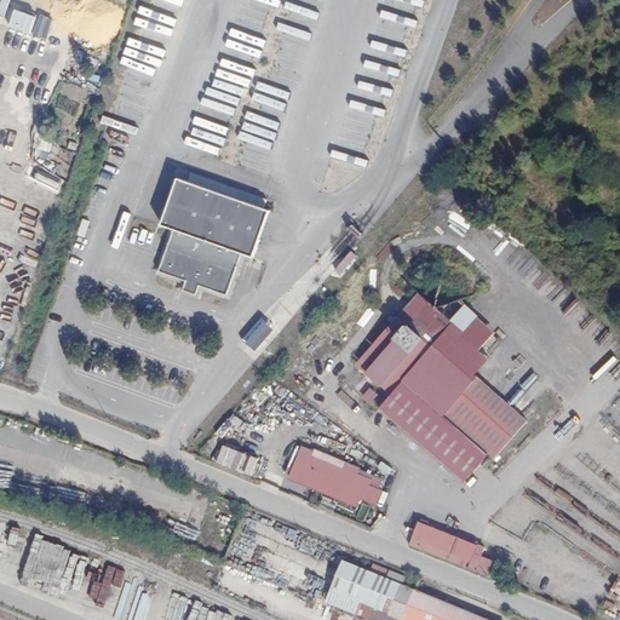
[(302,69),(317,10),(305,6),(306,0),(283,0),(268,61),(302,69)]
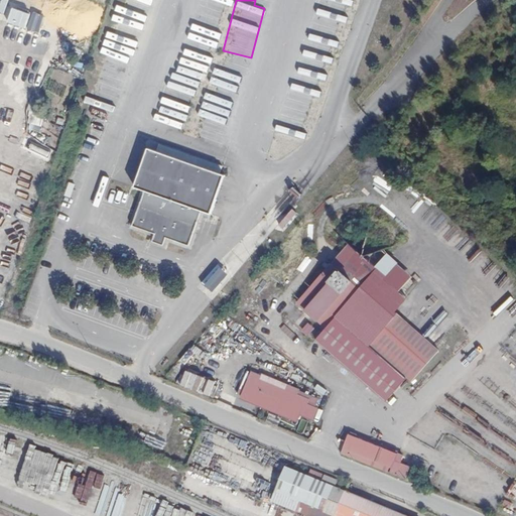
[(28,46),(30,38),(12,31),(9,39),(28,46)]
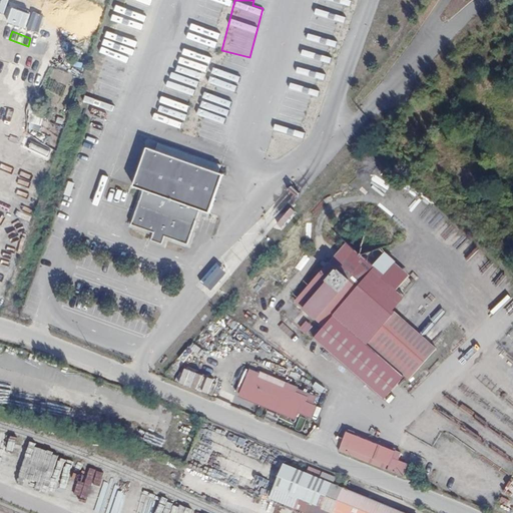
[(130,226),(153,233),(150,241),(162,245),(165,237),(188,245),(200,209),(210,212),(224,172),(145,146),(132,186),(142,189),(130,226)]
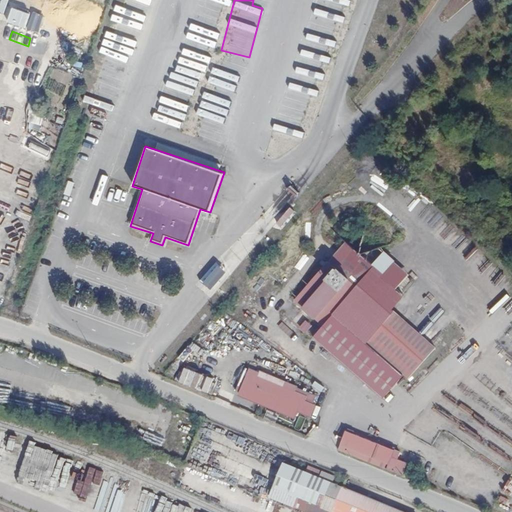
[(313,216),(320,205),(316,202),(308,213),(313,216)]
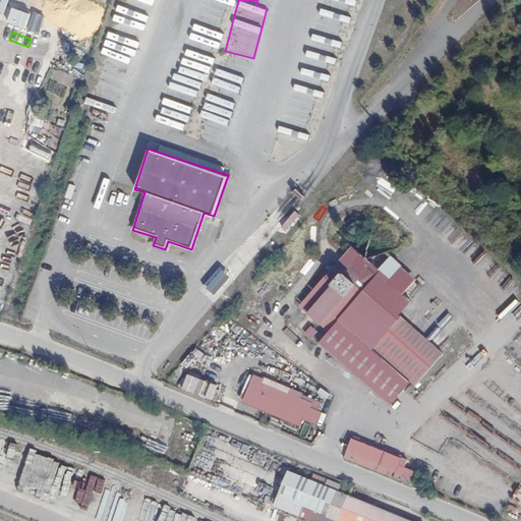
[(299,216),(295,212),(280,227),(285,231),(299,216)]
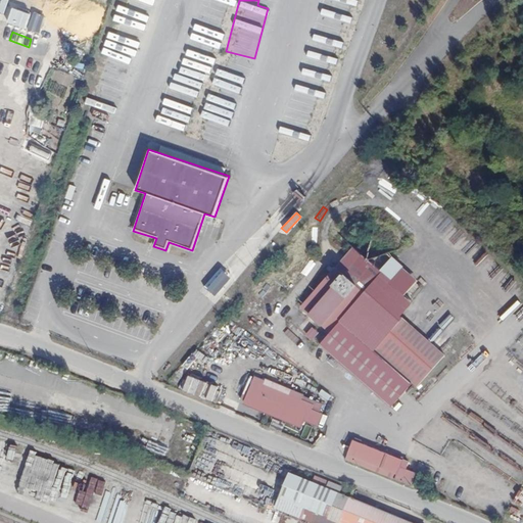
[(382,354),(386,351),(428,388),(448,360),(408,324),(420,307),(411,299),(423,285),(408,272),(395,286),(367,259),(349,280),(371,297),(348,326),(382,354)]
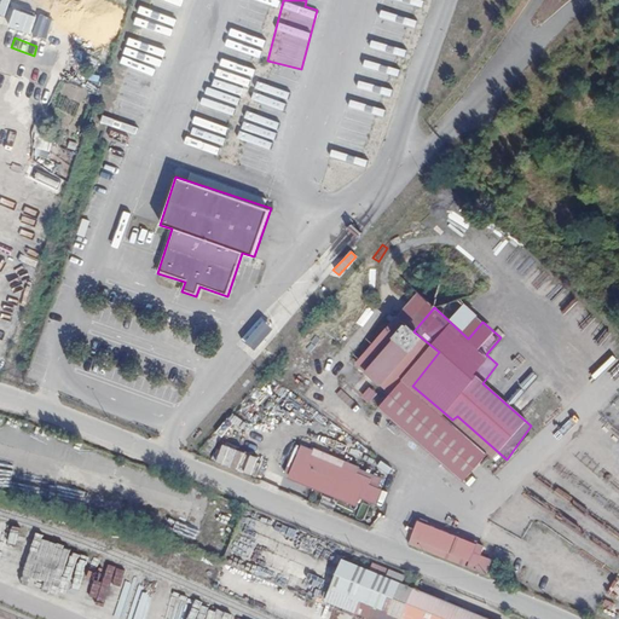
[(241,340),(253,352),(272,331),(259,319),(241,340)]
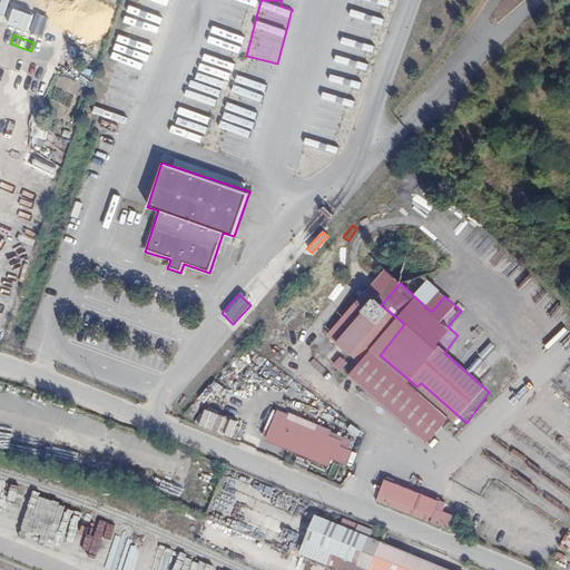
[(33,327),(28,325),(22,338),(29,341),(33,327)]
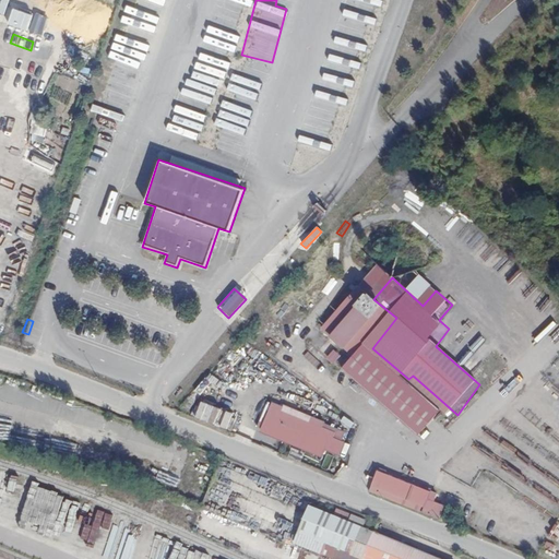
[(340,366),(344,355),(331,349),(326,360),(340,366)]
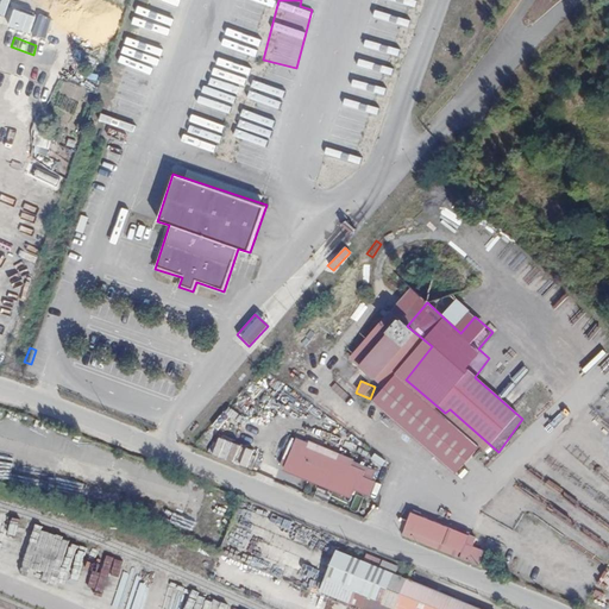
[(211,456),(246,469),(253,450),(219,437),(211,456)]
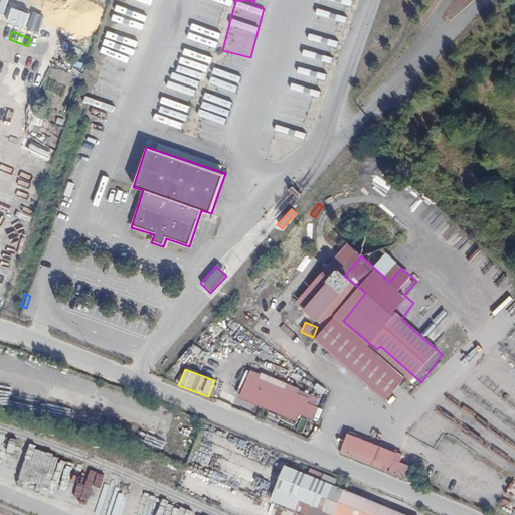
[(312,418),(321,421),(323,411),(312,406),(314,399),(304,395),(305,391),(294,385),(291,391),(265,379),(264,376),(258,375),(249,395),(309,419),(312,418)]
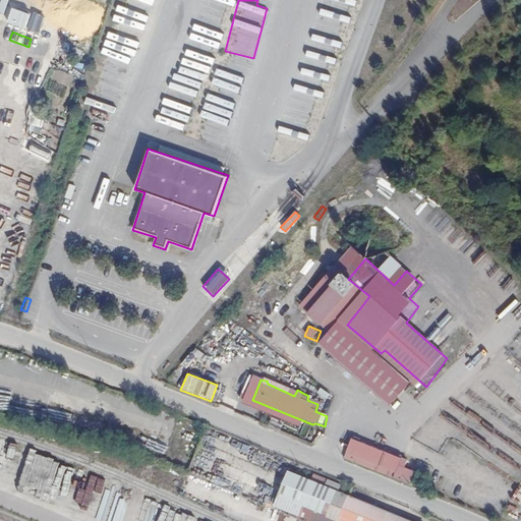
[(411,462),(346,437),(339,454),(405,482),(411,462)]
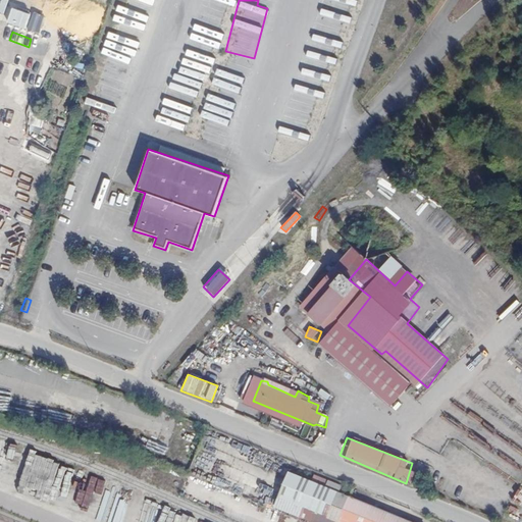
[(40,501),(46,483),(52,485),(60,463),(36,455),(22,494),(40,501)]
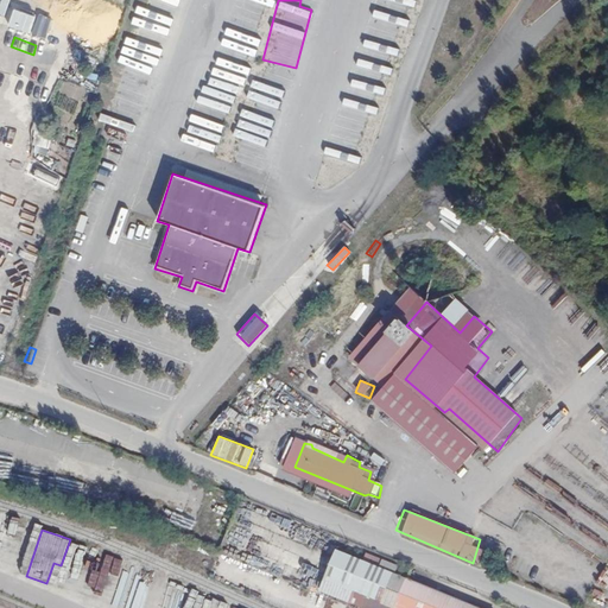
[(0,556),(17,564),(24,549),(0,538),(0,556)]
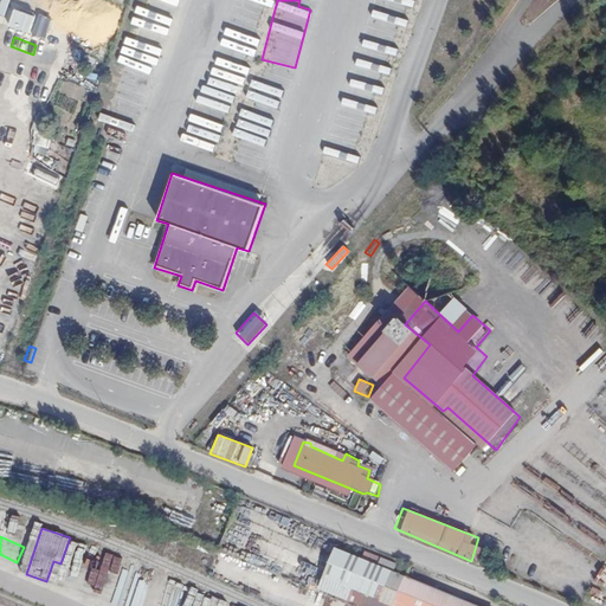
[(105,562),(109,549),(84,545),(75,584),(91,588),(97,561),(105,562)]
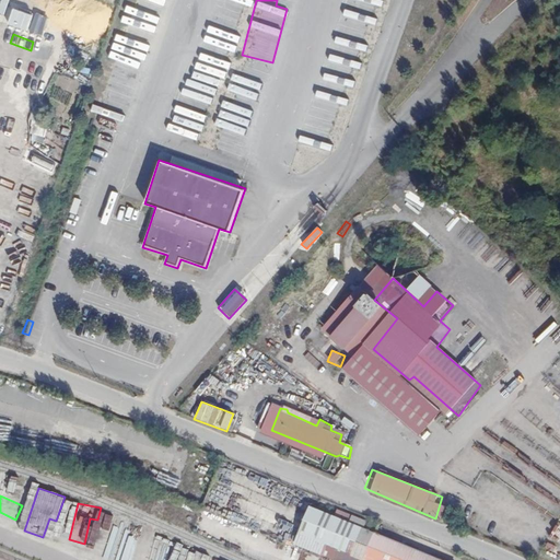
[(435,559),(304,505),(288,540),(334,559),(435,559)]
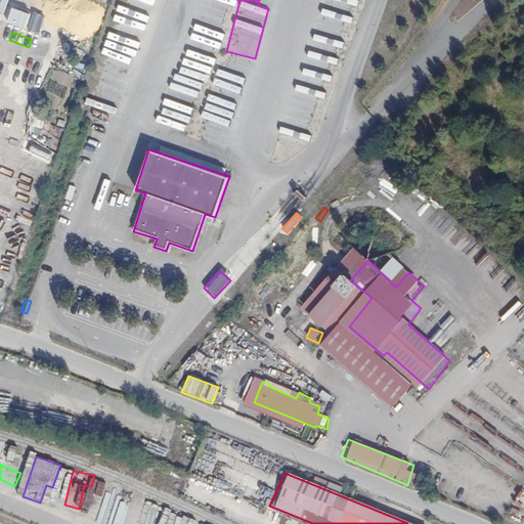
[(340,493),(342,487),(322,480),(320,486),(340,493)]
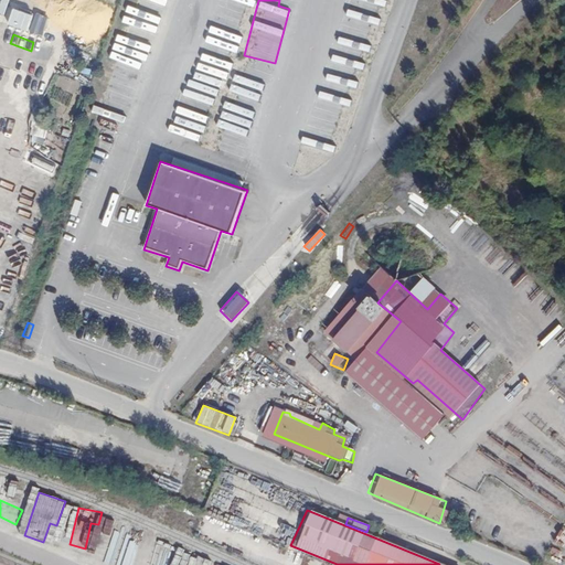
[(158,540),(151,564),(167,564),(172,543),(158,540)]
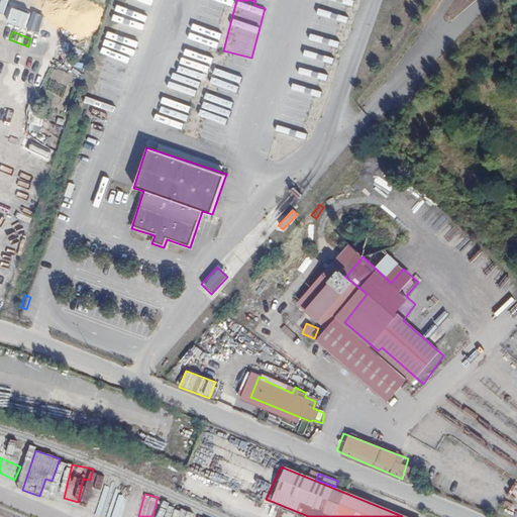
[(163,516),(194,516),(196,514),(167,505),(163,516)]
